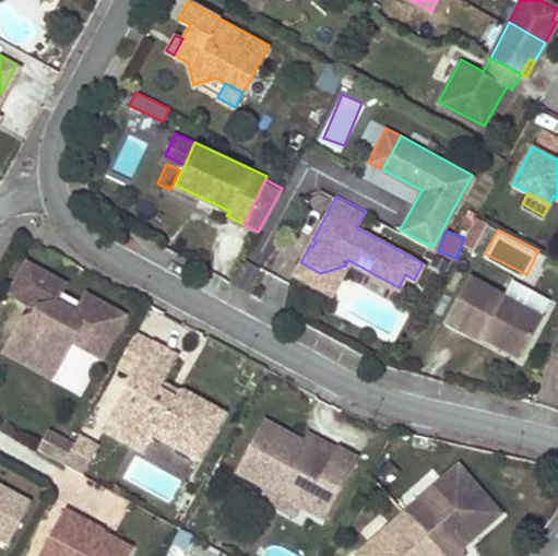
[(126,312),(84,291),(79,299),(73,310),(57,300),(62,291),(67,282),(27,260),(10,292),(30,303),(37,306),(33,315),(22,318),(12,336),(60,363),(72,339),(102,356),(126,312)]
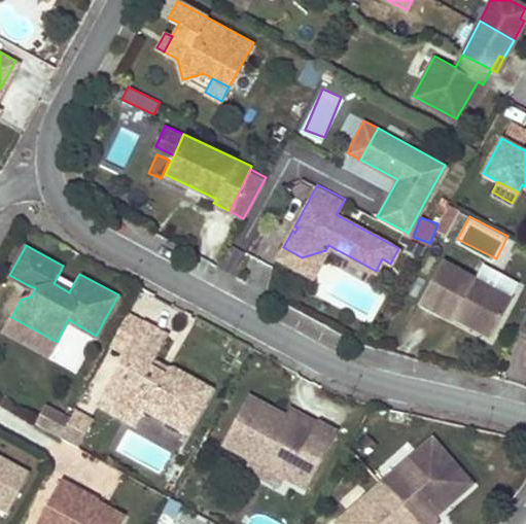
[(283,247),(278,256),(312,276),(325,250),(302,257),(283,247)]
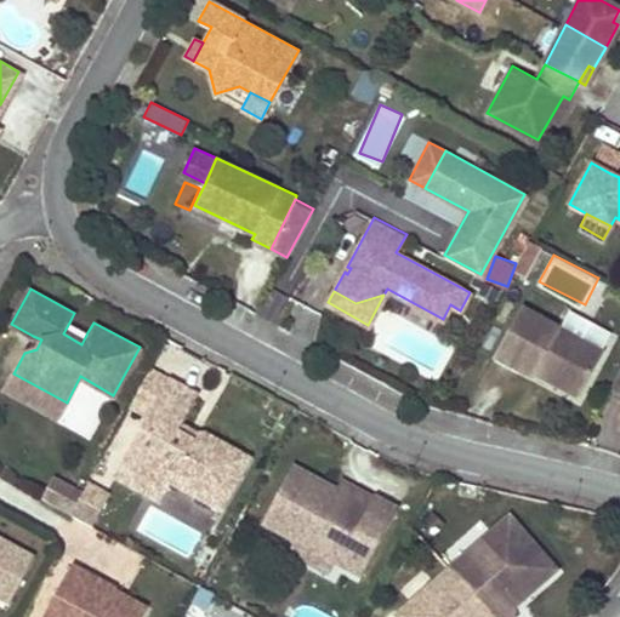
[(516,306),(489,356),(528,376),(529,375),(533,366),(576,389),(598,349),(516,306)]
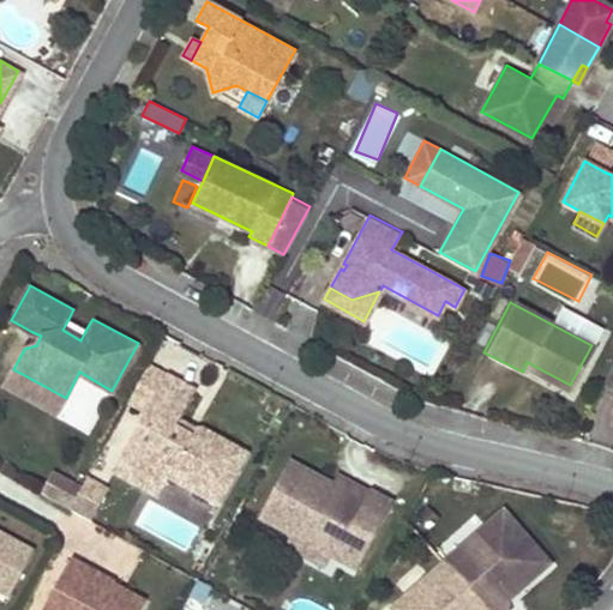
[(68,319),(62,330),(80,340),(86,328),(68,319)]
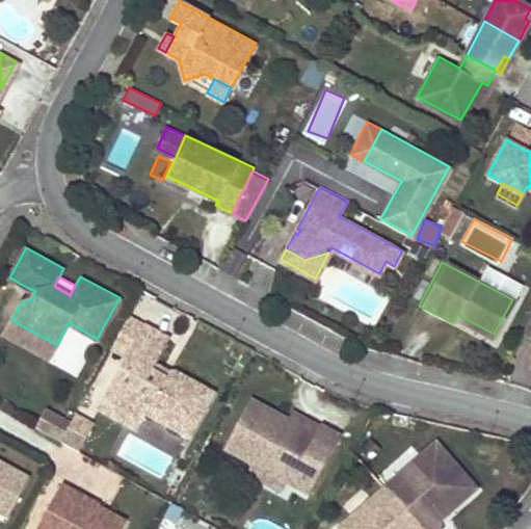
[(110,346),(127,354),(143,322),(128,314),(110,346)]
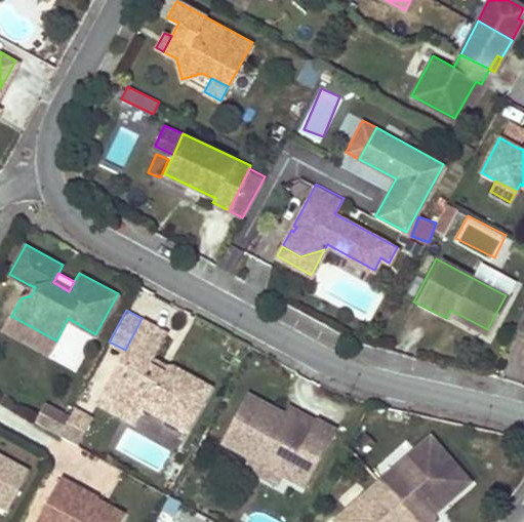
[(484,336),(487,329),(450,310),(447,317),(484,336)]
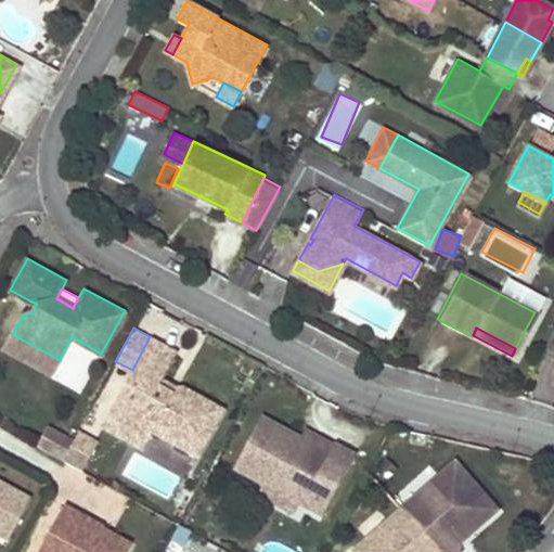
[(553,330),(544,347),(553,351),(553,330)]
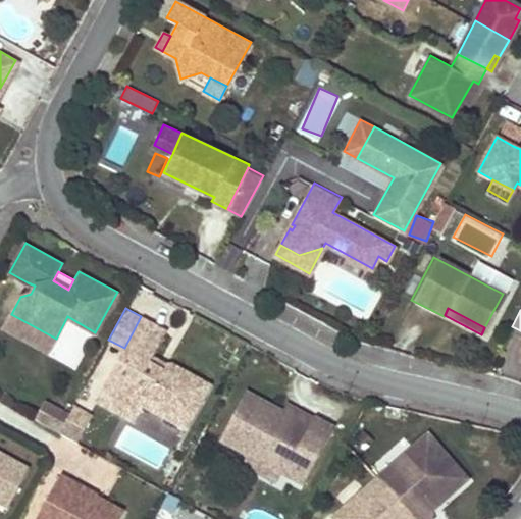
[(56,339),(11,314),(3,327),(48,352),(56,339)]
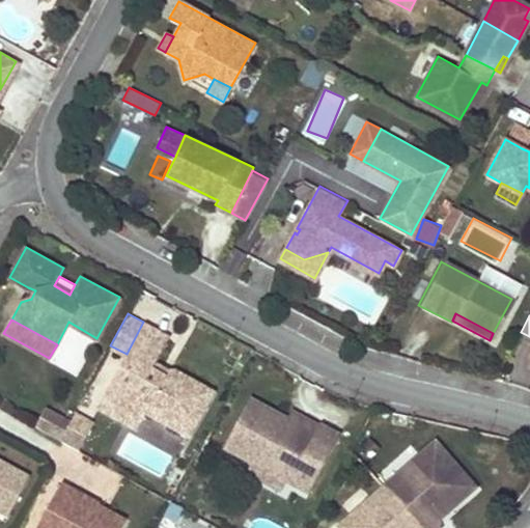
[(127,354),(107,389),(109,399),(137,415),(146,411),(189,434),(214,389),(175,369),(168,369),(164,377),(150,368),(155,362),(169,336),(143,322),(127,354)]
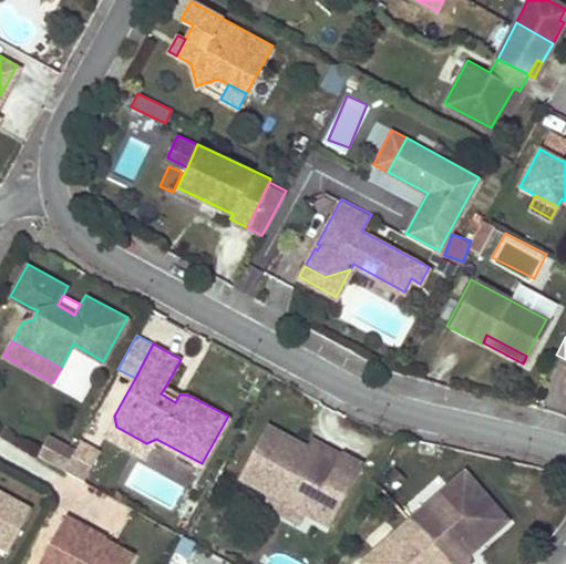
[(175,402),(179,395),(165,387),(161,393),(175,402)]
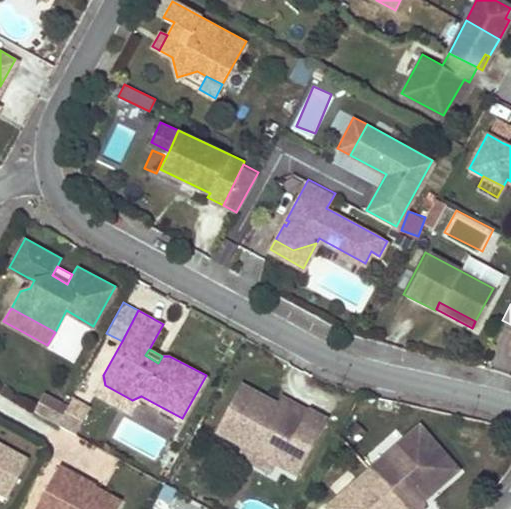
[(103,375),(94,391),(133,412),(141,396),(132,400),(105,385),(103,375)]
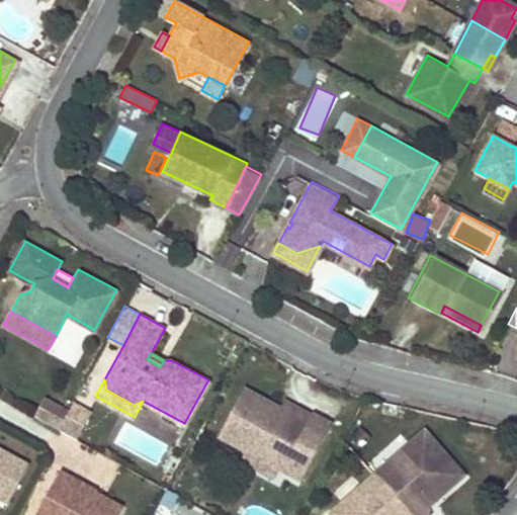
[(243,388),(219,434),(251,452),(256,443),(276,453),(271,463),(300,480),(331,424),(311,414),(307,423),(279,408),(243,388)]
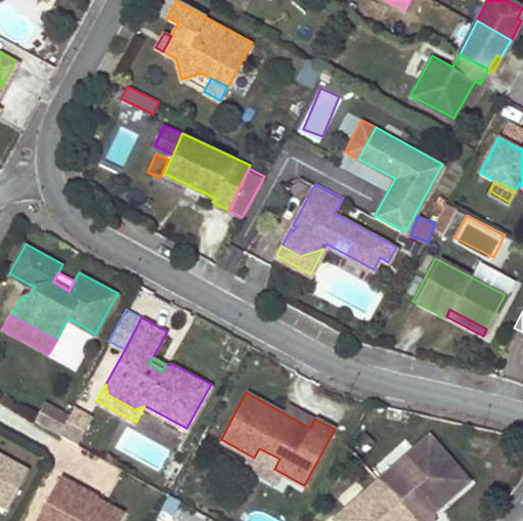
[(35,418),(59,432),(70,414),(44,400),(35,418)]
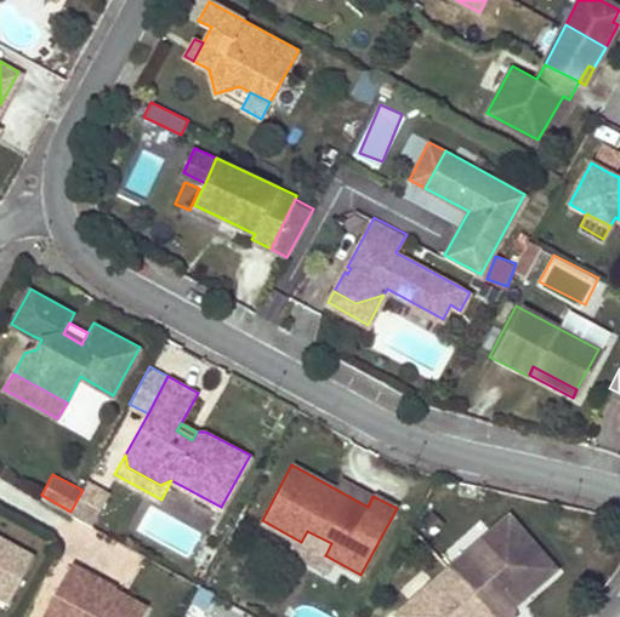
[(368,507),(373,496),(341,479),(335,489),(368,507)]
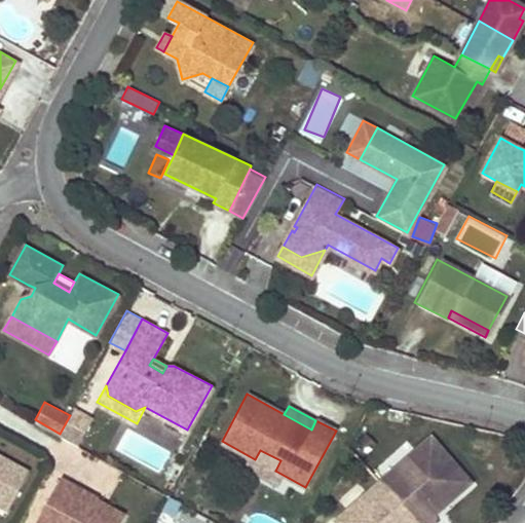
[(91,417),(74,407),(70,415),(60,434),(59,435),(77,444),(91,417)]
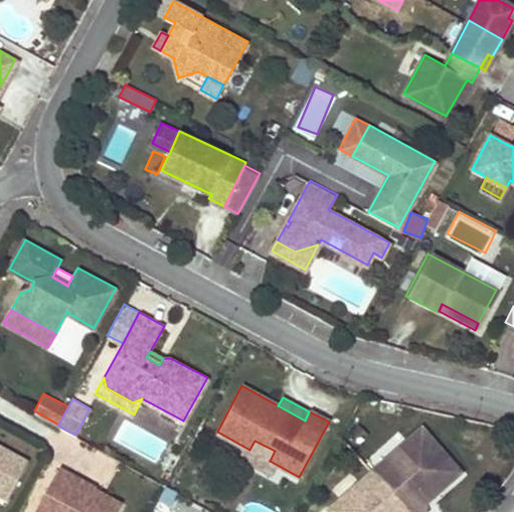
[(373,470),(330,507),(335,511),(422,511),(427,508),(423,504),(419,499),(426,492),(435,493),(461,471),(421,427),(373,470)]
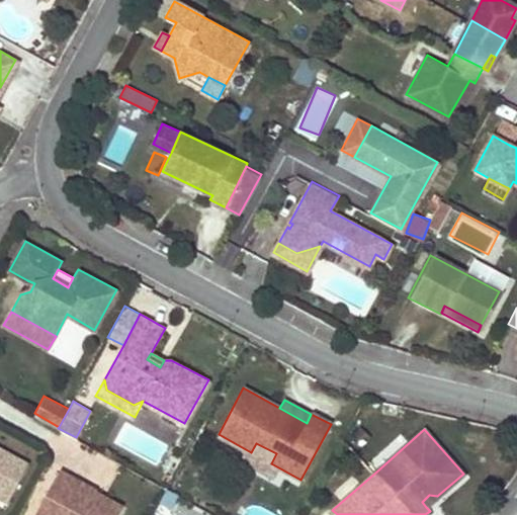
[(256,443),(251,452),(271,463),(276,453),(256,443)]
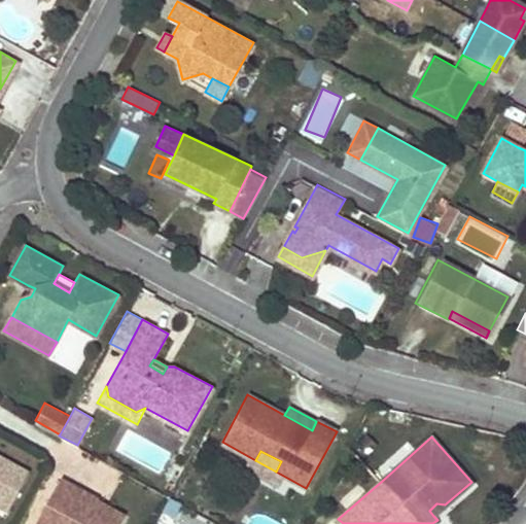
[(0,504),(7,509),(29,470),(0,455),(0,504)]
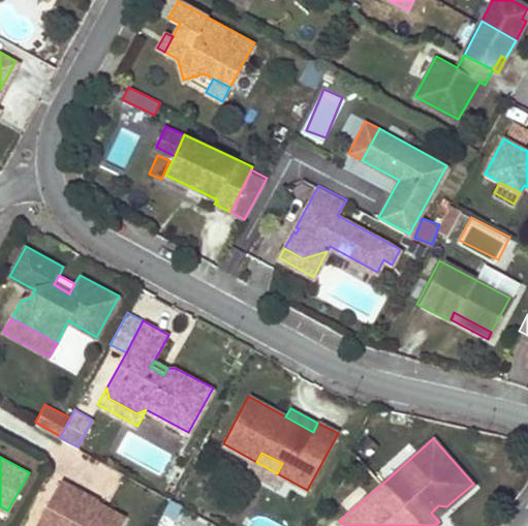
[(118,525),(120,524),(91,508),(87,516),(81,513),(85,505),(90,496),(60,480),(34,525),(118,525)]
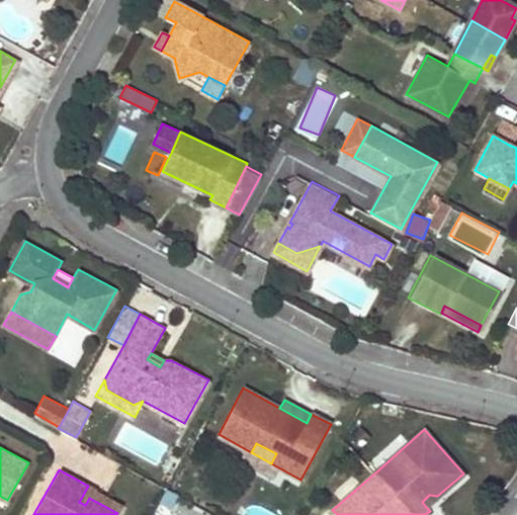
[(85,505),(89,498),(83,495),(79,502),(85,505)]
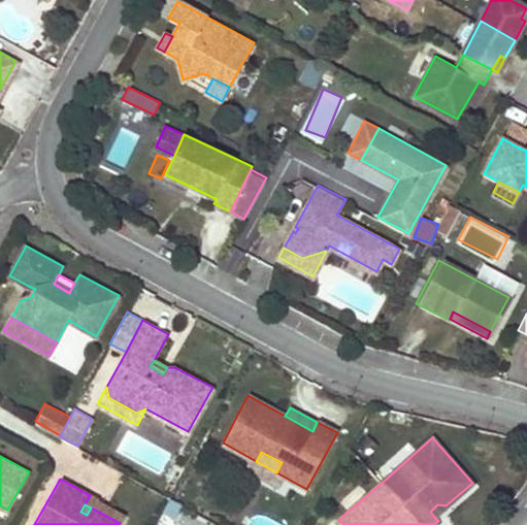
[(434,517),(446,505),(437,504),(430,512),(434,517)]
